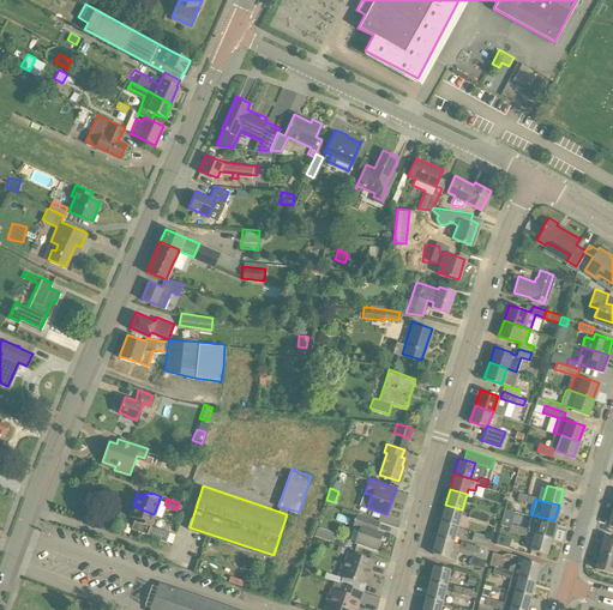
[(154,514),(142,509),(142,508),(133,505),(130,514),(134,517),(131,527),(166,539),(168,531),(149,524),(150,521),(154,514)]
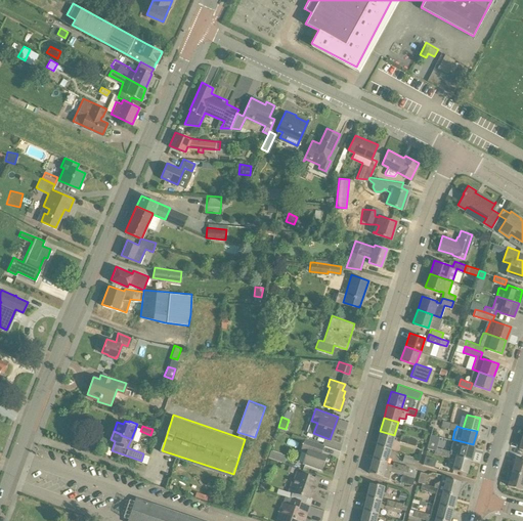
[(394,435),(380,431),(376,444),(390,448),(394,435)]
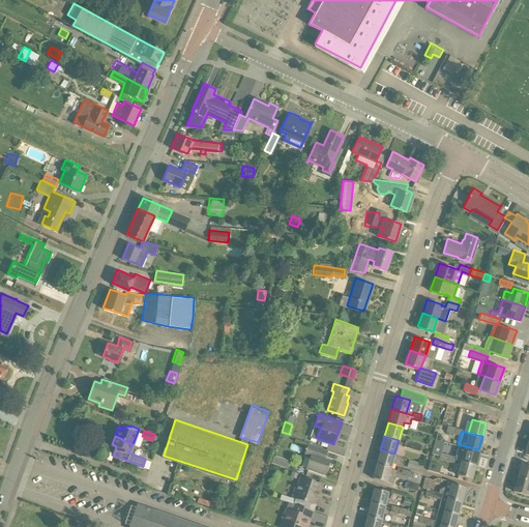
[(324,457),(326,449),(307,442),(303,455),(310,457),(305,468),(324,474),(329,459),(324,457)]
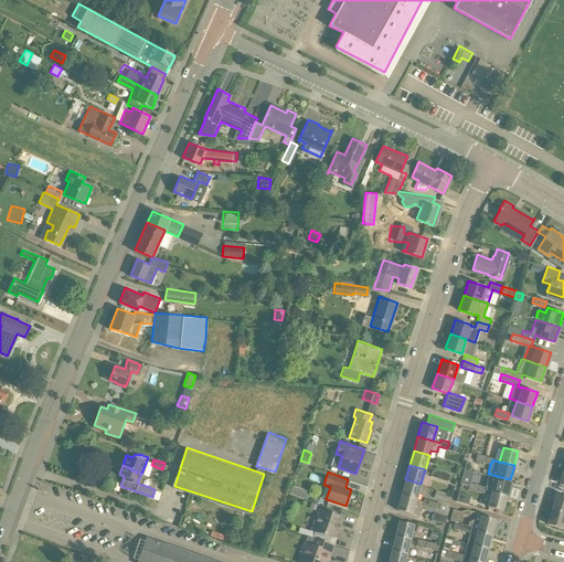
[(485,488),(491,490),(507,495),(510,479),(488,474),(485,485),(486,486),(485,488)]
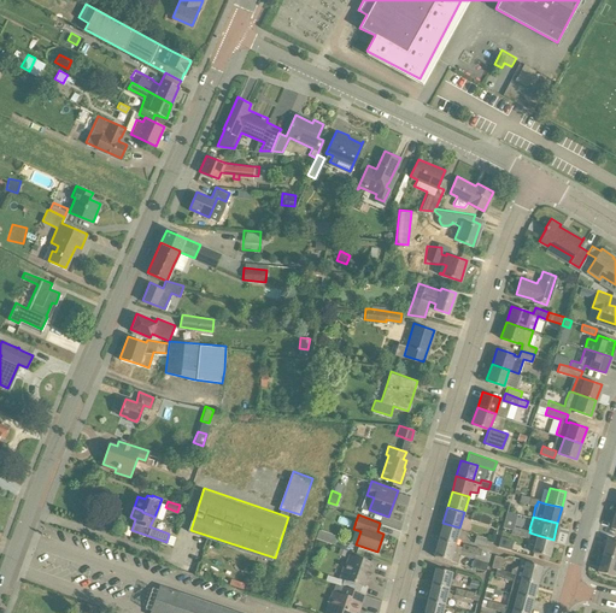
[(455,543),(459,528),(443,523),(438,538),(455,543)]
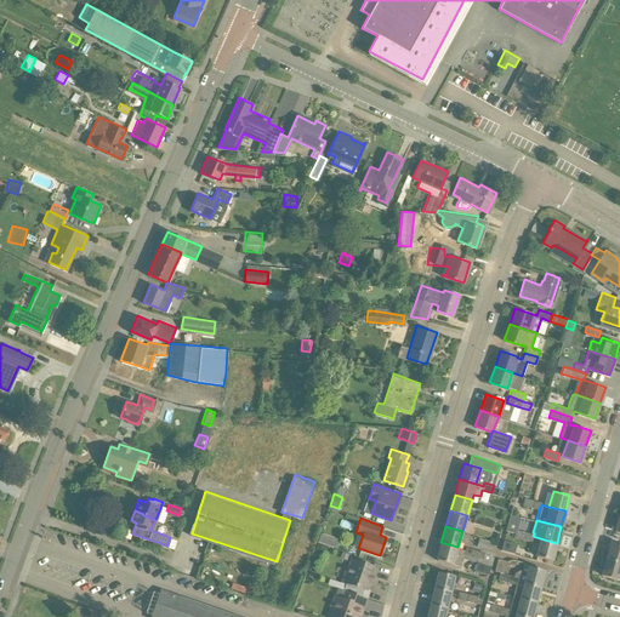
[(317,541),(326,543),(329,535),(320,531),(317,541)]
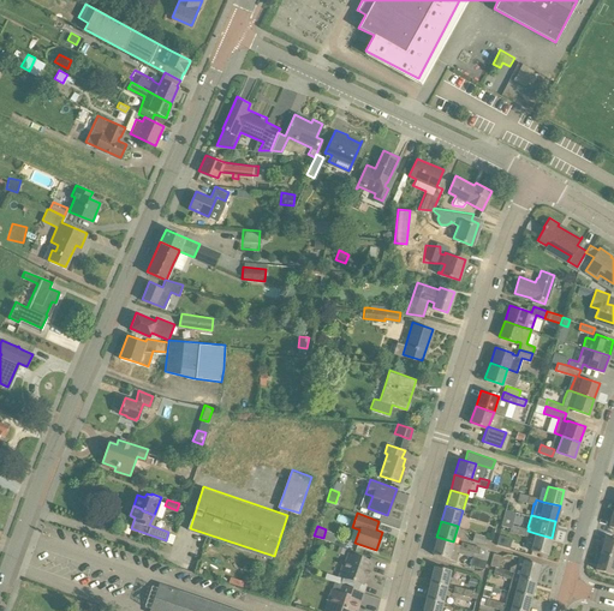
[(526,535),(528,531),(529,528),(528,527),(519,526),(518,533),(526,535)]
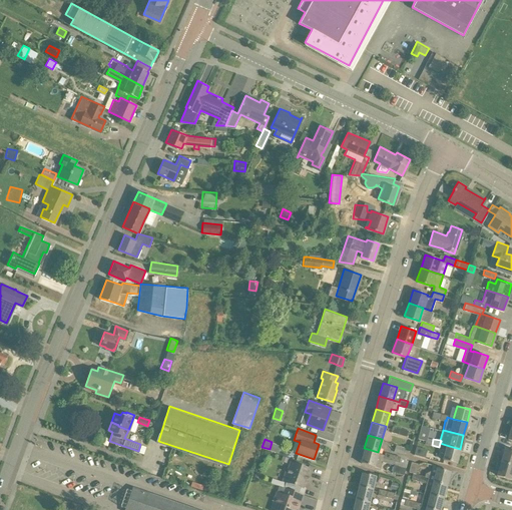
[(395,444),(393,450),(402,453),(404,447),(395,444)]
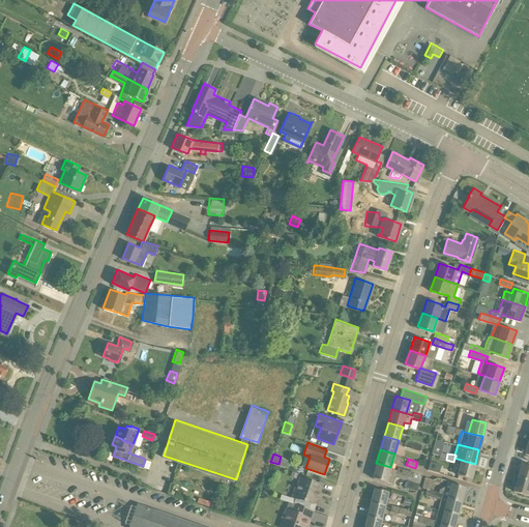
[(440,463),(430,460),(427,468),(438,471),(440,463)]
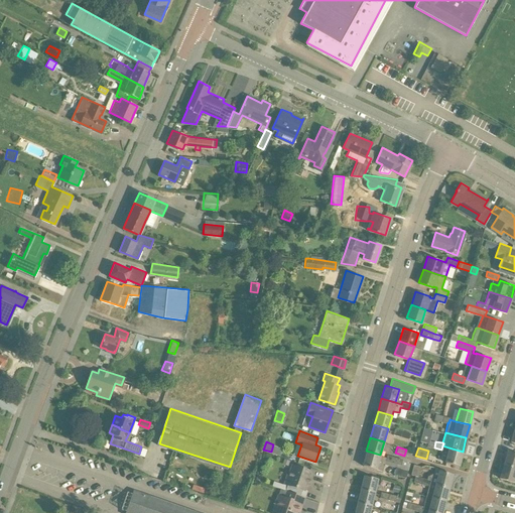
[(459,465),(463,452),(448,447),(445,461),(459,465)]
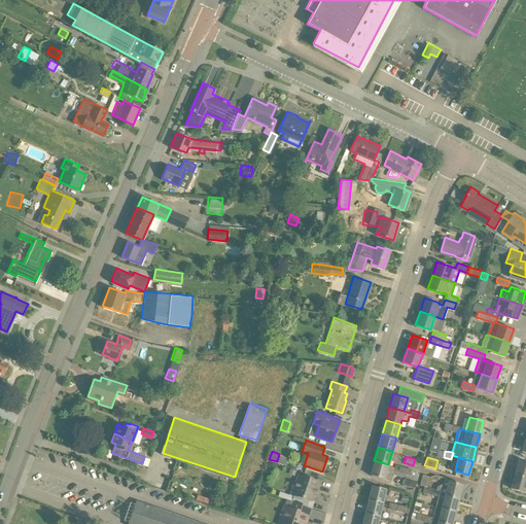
[(514,474),(525,477),(525,461),(518,459),(514,474)]
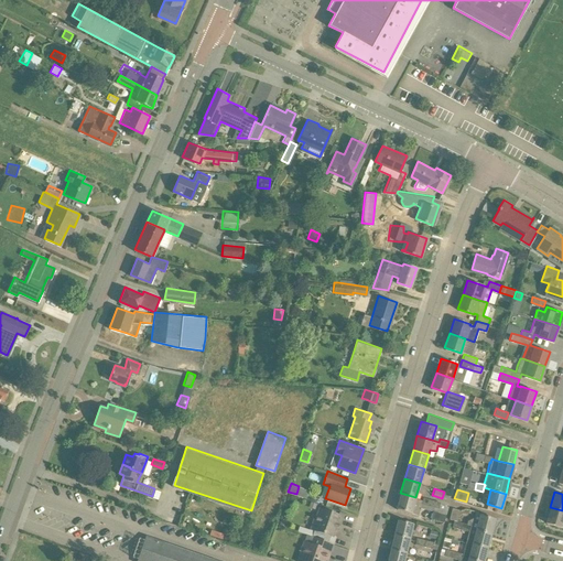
[(421,499),(415,497),(400,493),(397,507),(418,514),(420,507),(421,503),(429,505),(431,498),(422,496),(421,499)]
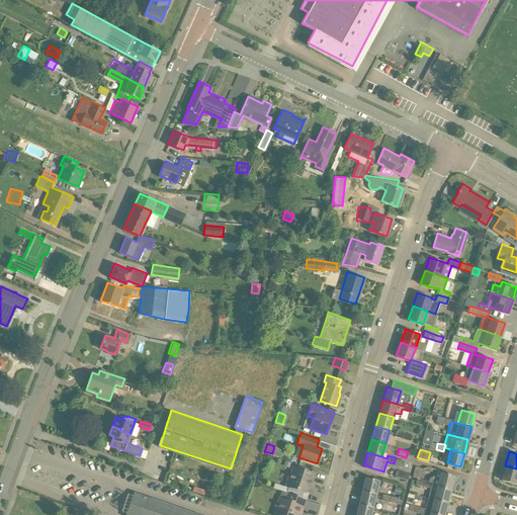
[(409,471),(411,464),(403,461),(402,465),(401,468),(409,471)]
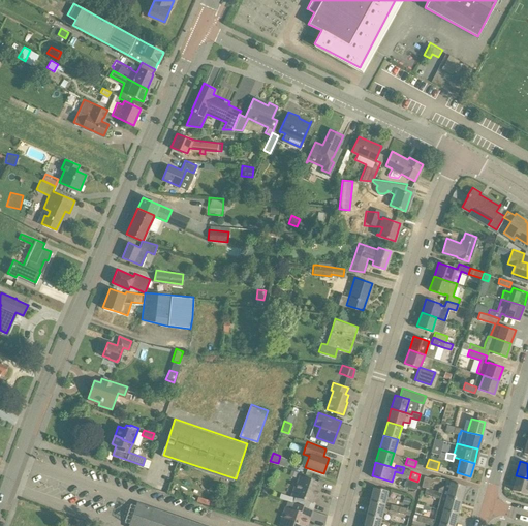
[(421,486),(425,487),(428,488),(431,476),(424,474),(421,486)]
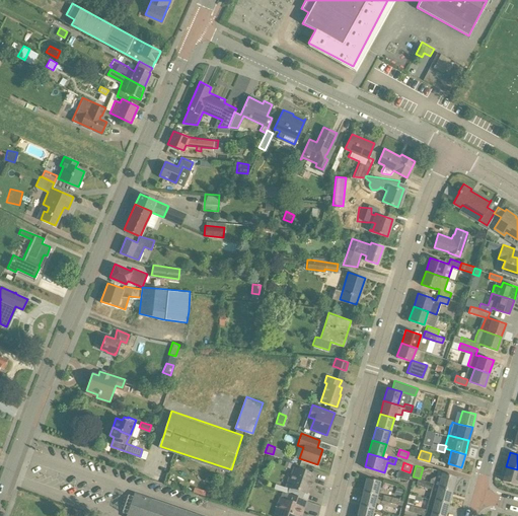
[(289,476),(288,476),(285,486),(288,487),(286,493),(291,494),(301,498),(303,492),(304,492),(307,486),(309,487),(314,474),(293,466),(289,476)]
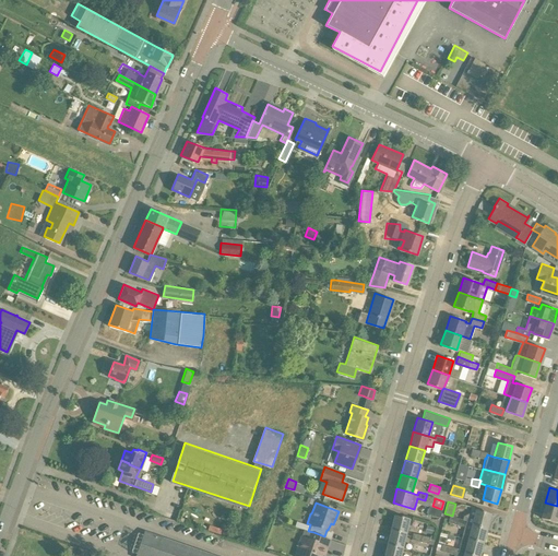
[(557,506),(545,503),(541,517),(557,521),(557,506)]
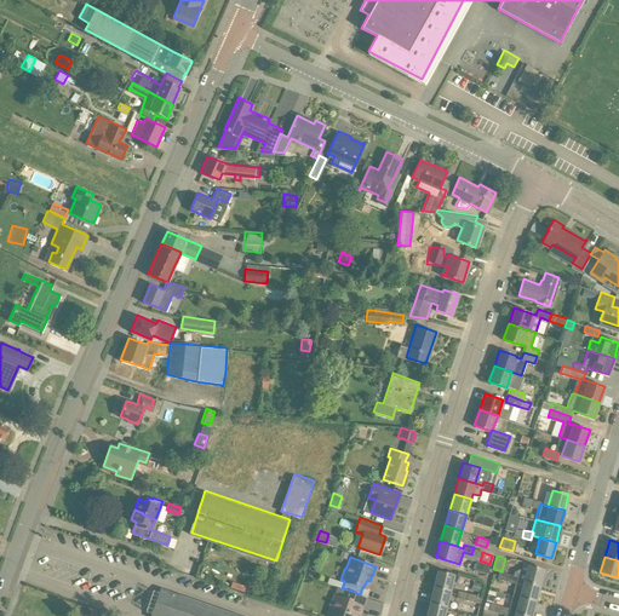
[(487,571),(489,564),(480,560),(476,559),(474,569),(486,573),(487,571)]
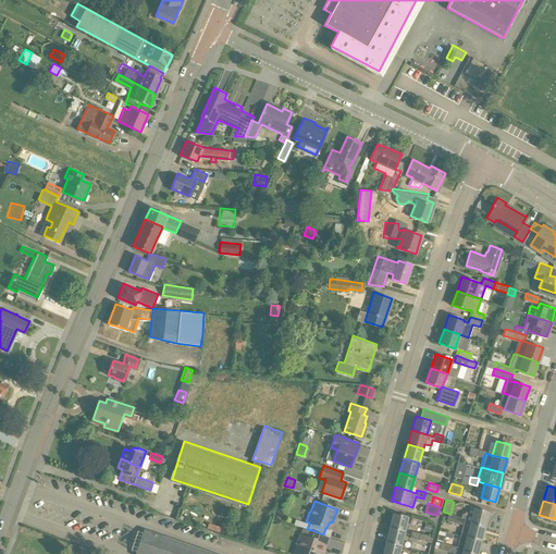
[(489,512),(473,507),(469,521),(485,526),(489,512)]
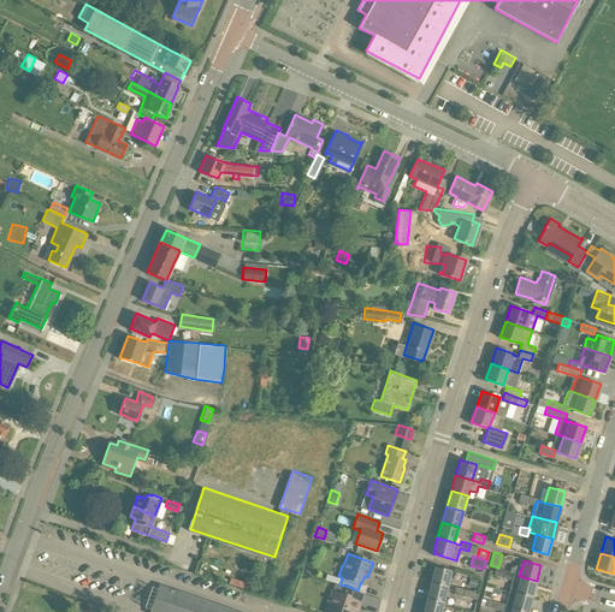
[(431,582),(447,586),(450,570),(435,566),(431,582)]
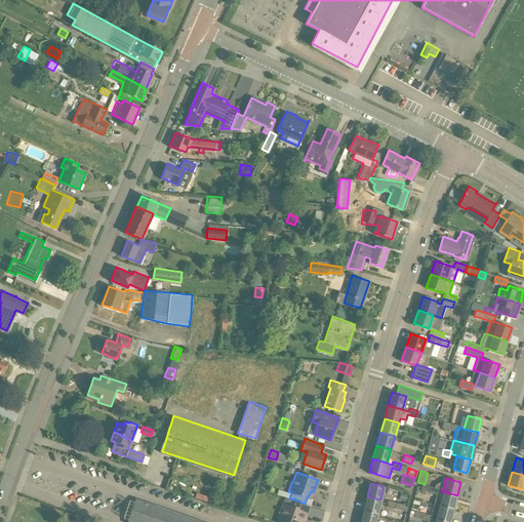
[(433,504),(453,509),(457,495),(442,491),(437,490),(436,493),(433,504)]
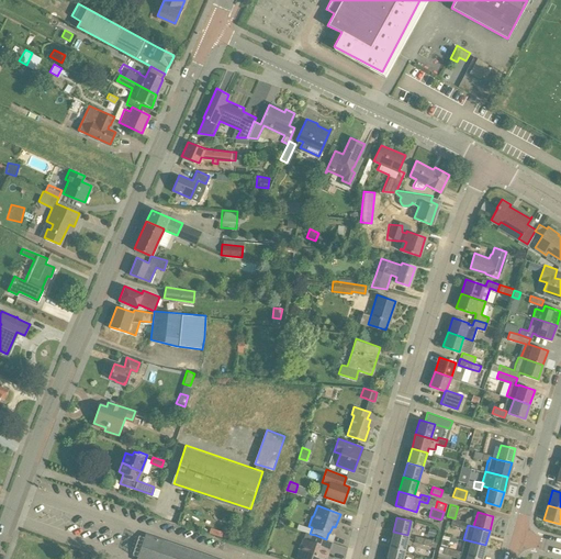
[(437,528),(428,526),(427,534),(436,536),(437,528)]
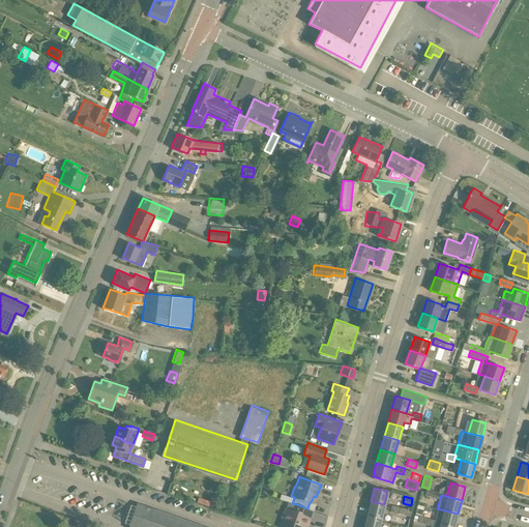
[(206,526),(207,525),(137,501),(128,526),(129,526),(206,526)]
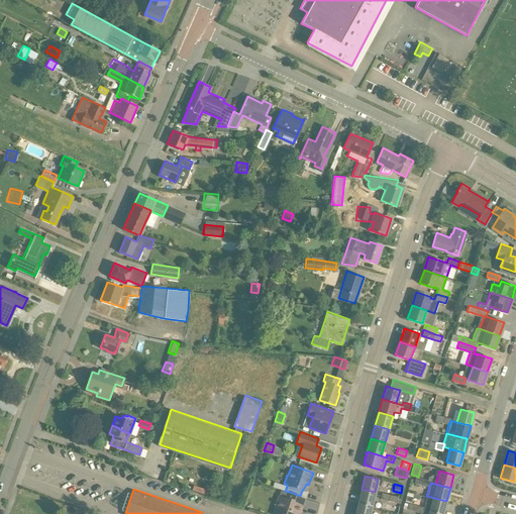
[(362,489),(357,502),(372,506),(375,492),(362,489)]
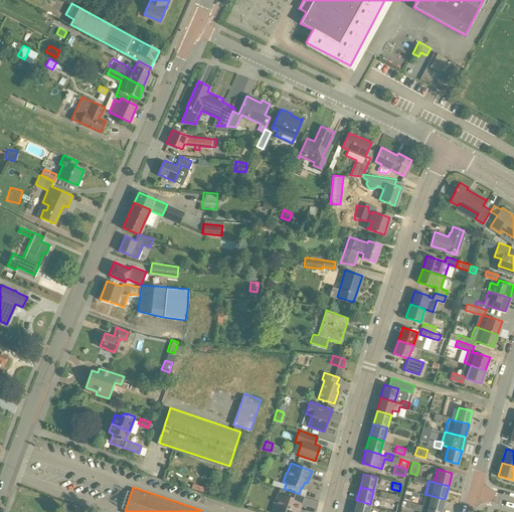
[(303,495),(299,494),(289,490),(286,497),(277,493),(270,511),(271,511),(294,511),(298,503),(300,504),(303,495)]
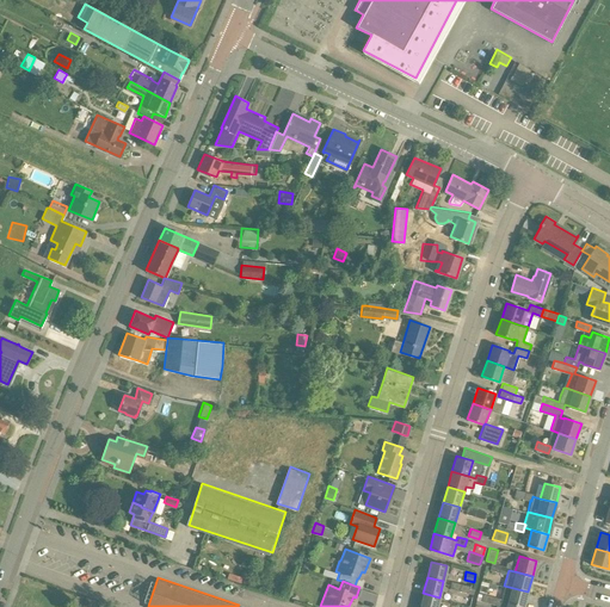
[(500,601),(521,606),(523,606),(528,592),(504,586),(501,598),(500,601)]
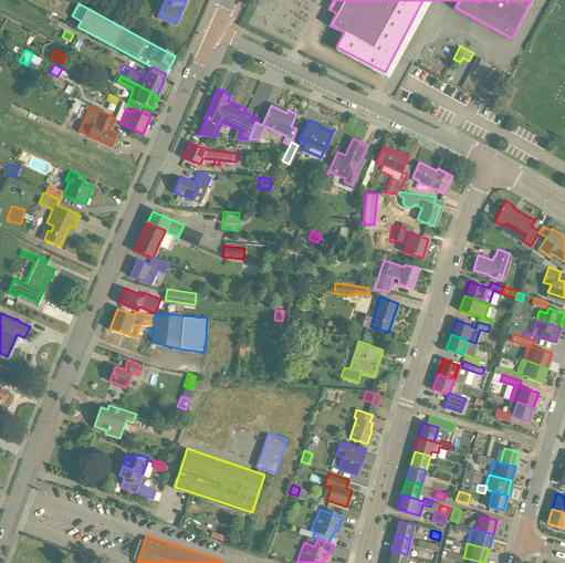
[(405,562),(407,554),(391,550),(388,562),(405,562)]
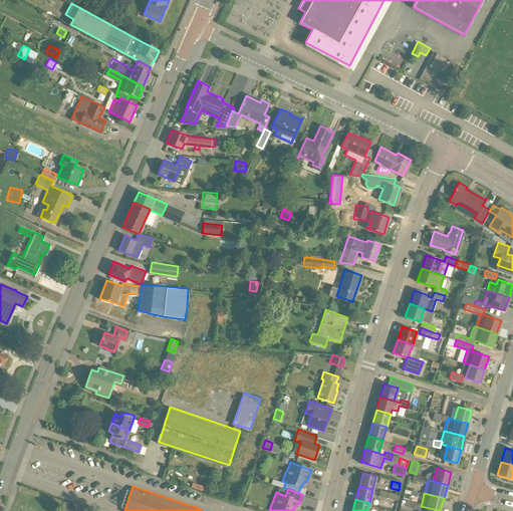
[(413,507),(414,501),(407,499),(406,502),(405,505),(413,507)]
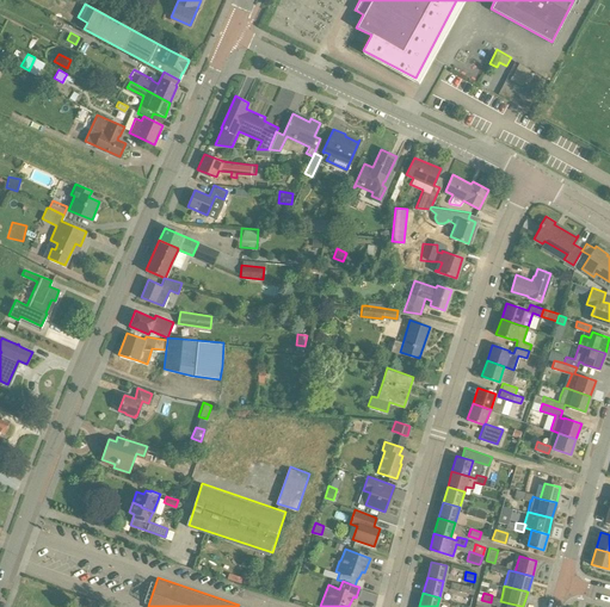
[(501,598),(492,595),(491,602),(495,604),(499,605),(500,601),(501,598)]
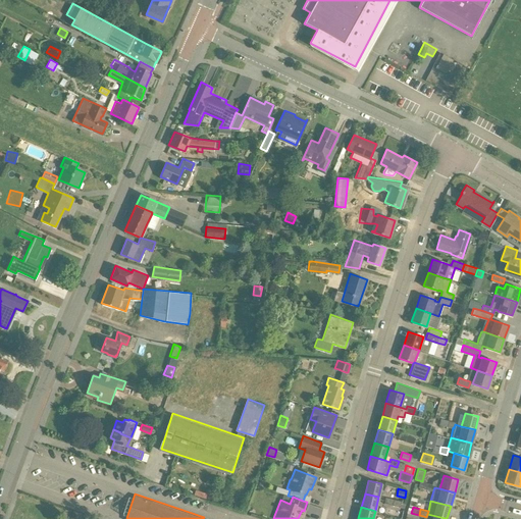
[(85,518),(87,515),(73,510),(70,518),(74,518),(85,518)]
